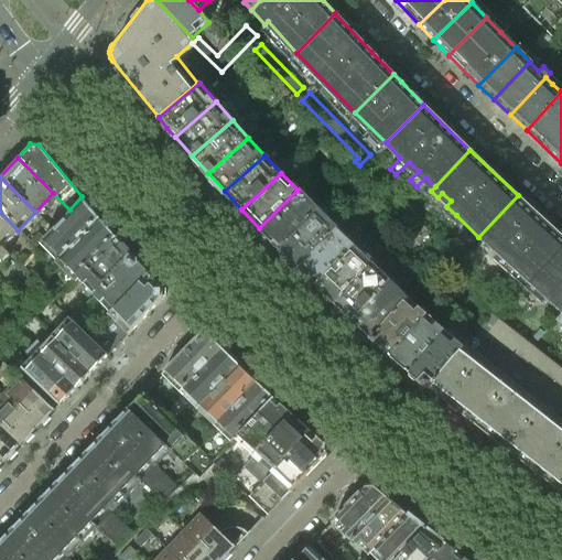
[(298,190),(259,228),(266,235),(277,247),(317,207),(299,189),(298,190)]
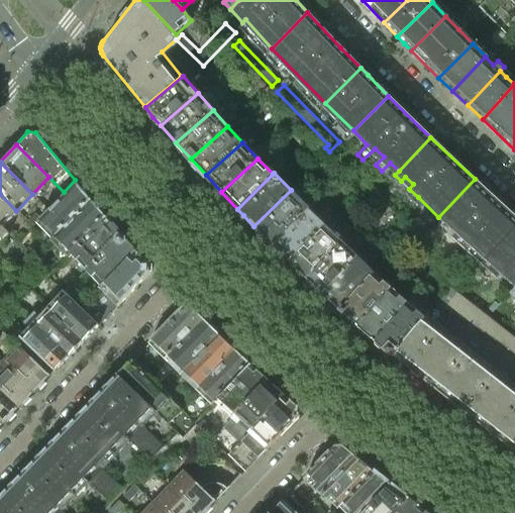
[(514,223),(514,215),(490,193),(475,179),(438,217),(444,222),(449,218),(457,226),(453,230),(457,234),(459,236),(465,231),(473,239),(468,244),(475,250),(480,245),(488,253),(514,223)]
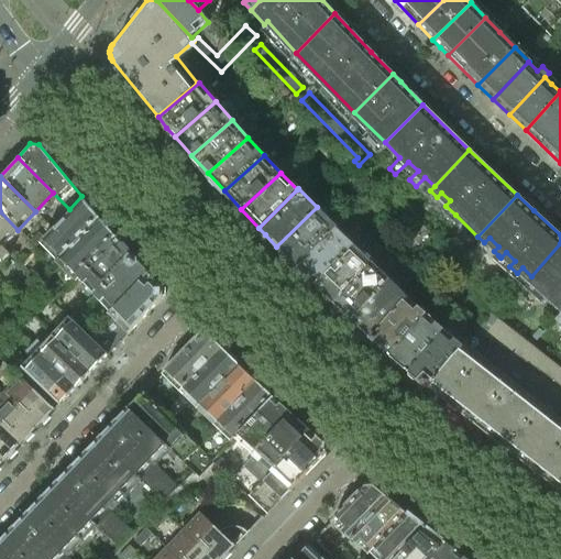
[(58,255),(98,216),(81,196),(69,209),(64,214),(37,242),(44,249),(47,245),(58,255)]
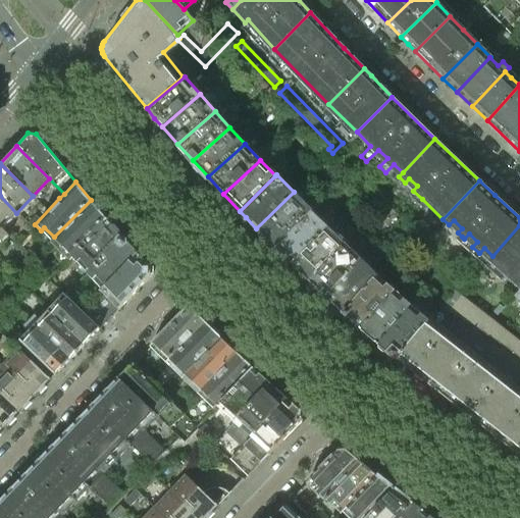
[(294,192),(256,228),(273,246),(310,209),(294,192)]
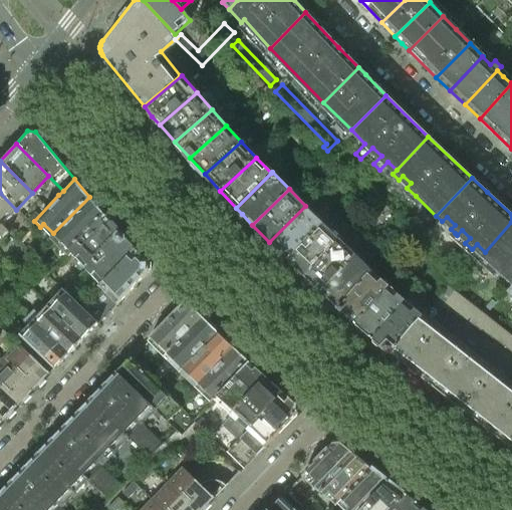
[(0,222),(2,224),(16,210),(0,193),(0,222)]
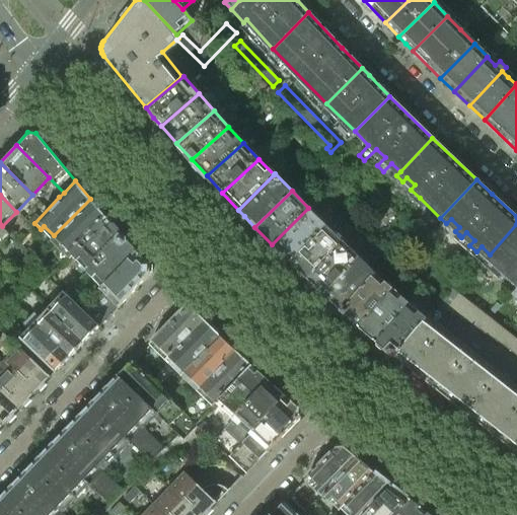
[(105,216),(90,199),(54,235),(49,240),(66,256),(69,253),(105,216)]
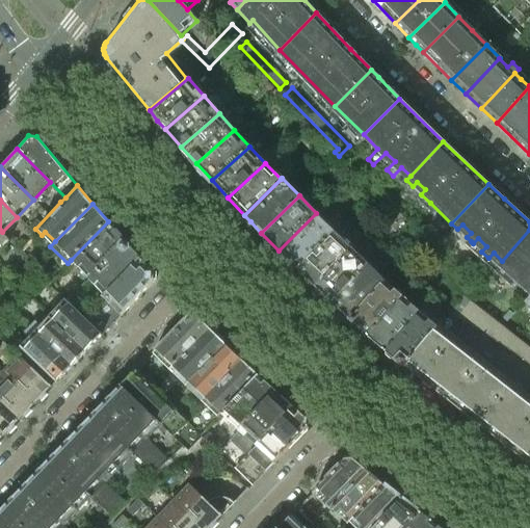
[(316,213),(279,251),(296,267),(333,230),(316,213)]
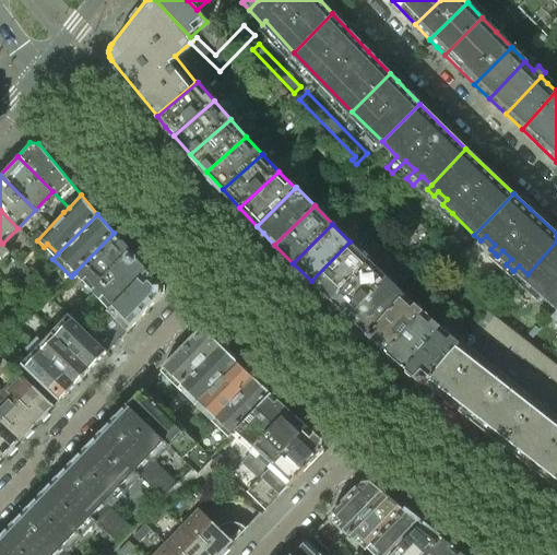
[(131,252),(114,233),(74,273),(92,292),(131,252)]
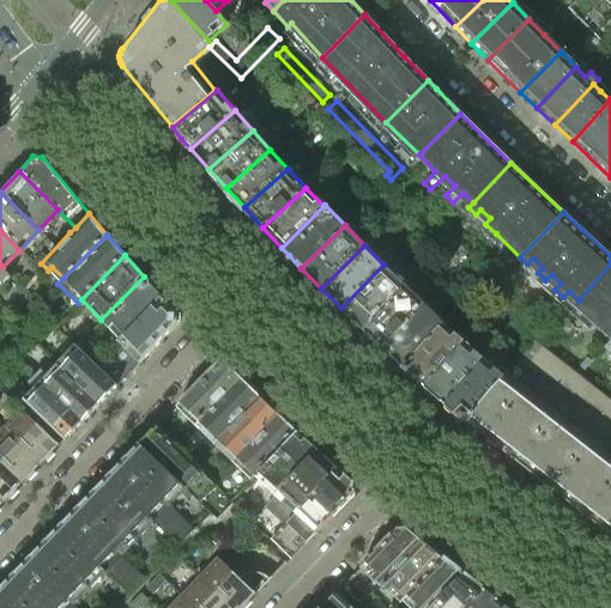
[(383,265),(342,308),(361,327),(403,283),(383,265)]
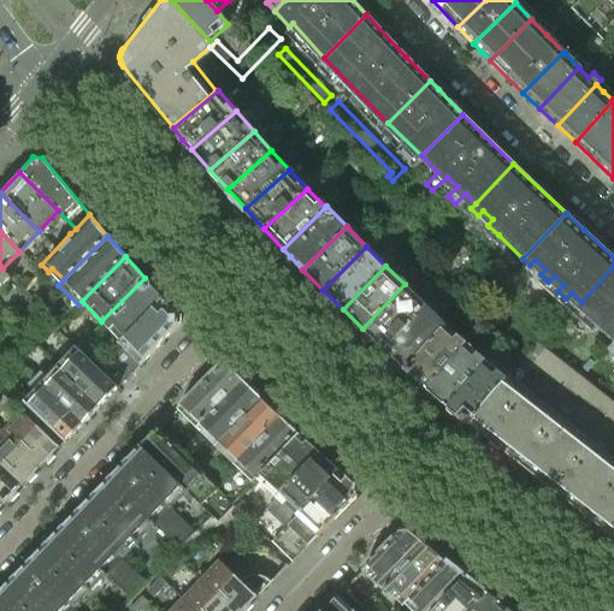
[(613,337),(613,266),(582,302),(571,314),(578,321),(585,314),(604,333),(598,339),(606,346),(613,337)]
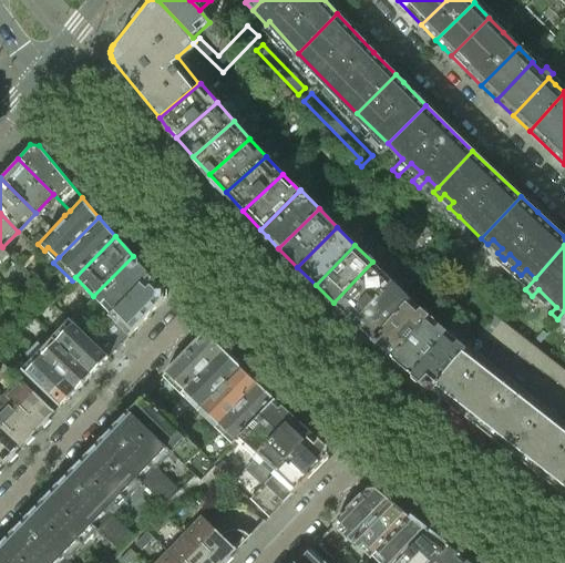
[(133,256),(93,296),(110,314),(150,274),(133,256)]
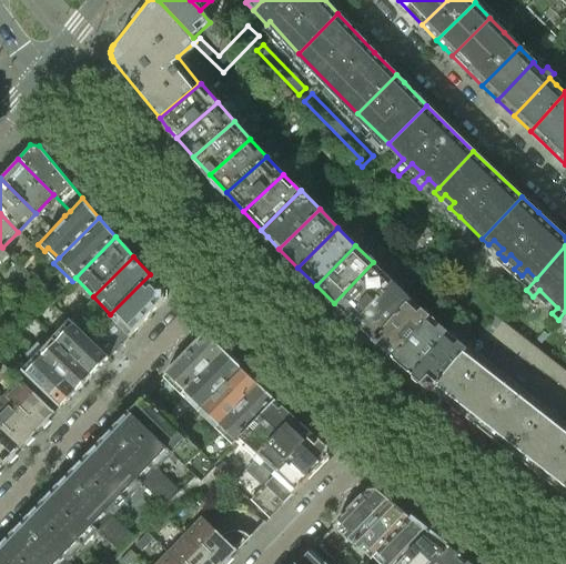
[(461,275),(466,269),(457,261),(452,267),(461,275)]
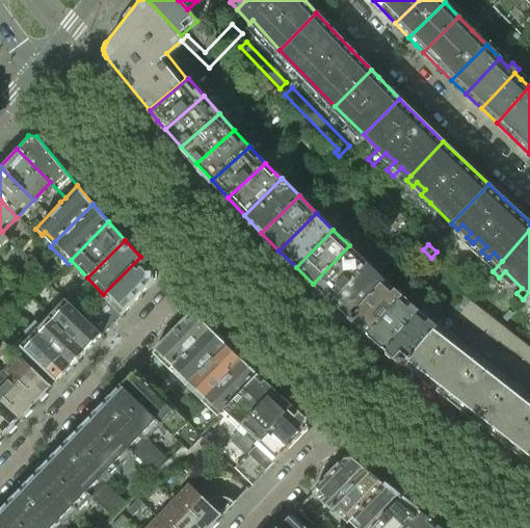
[(349,245),(313,284),(321,292),(330,300),(366,262),(349,245)]
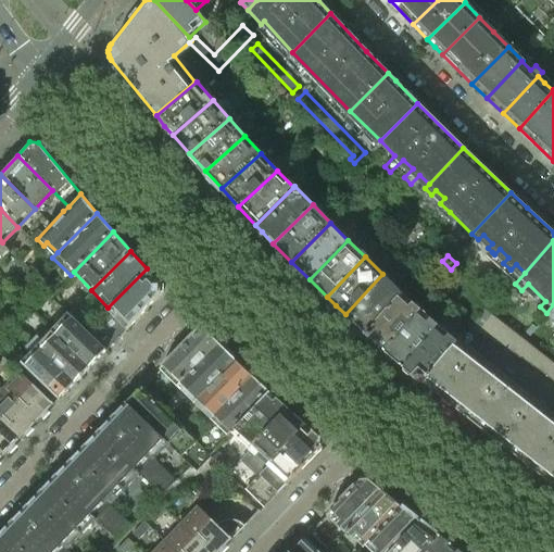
[(473,278),(456,263),(451,270),(467,285),(473,278)]
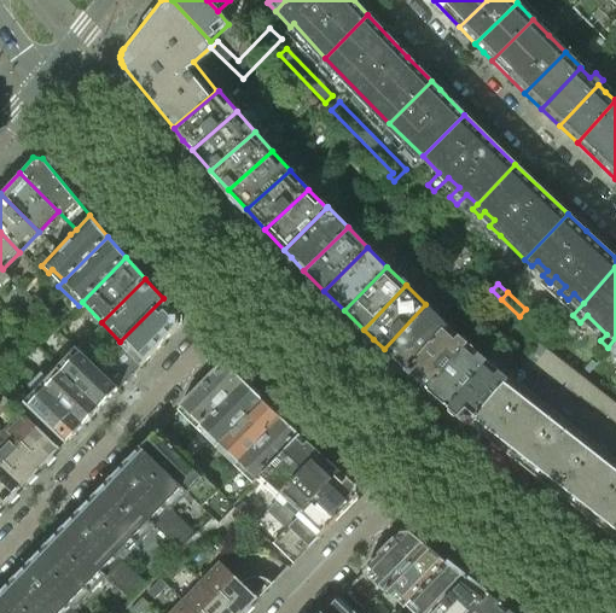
[(163,298),(120,342),(117,343),(138,362),(176,322),(178,313),(163,298)]
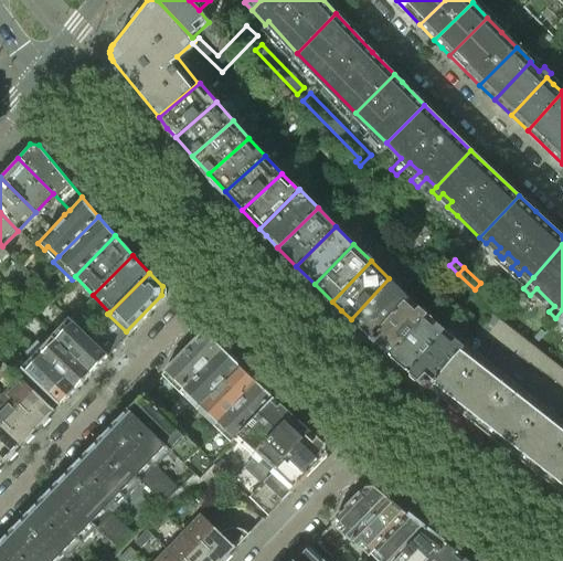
[(389,278),(351,319),(370,336),(406,296),(389,278)]
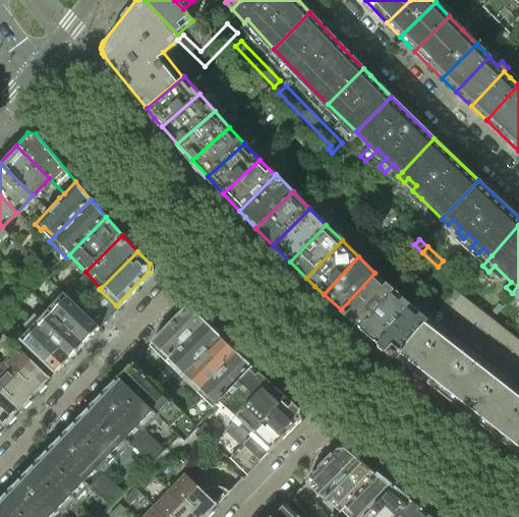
[(459,276),(443,261),(438,267),(438,268),(454,283),(459,276)]
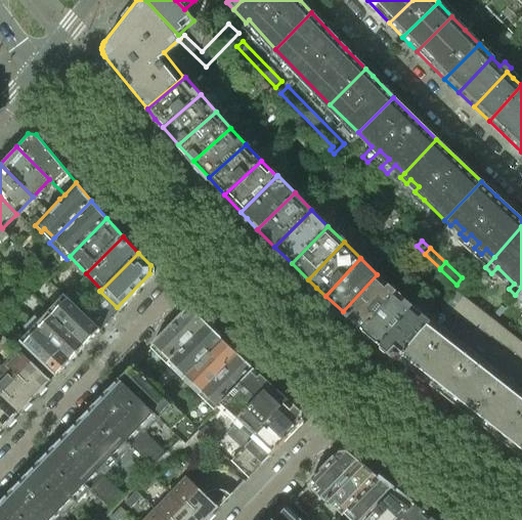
[(377,274),(343,311),(360,327),(394,289),(377,274)]
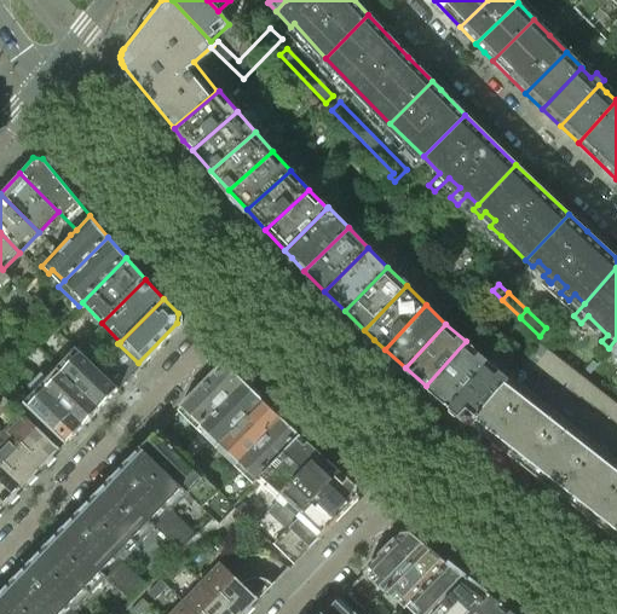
[(116,386),(138,363),(117,343),(109,353),(90,334),(76,349),(114,386),(116,386)]
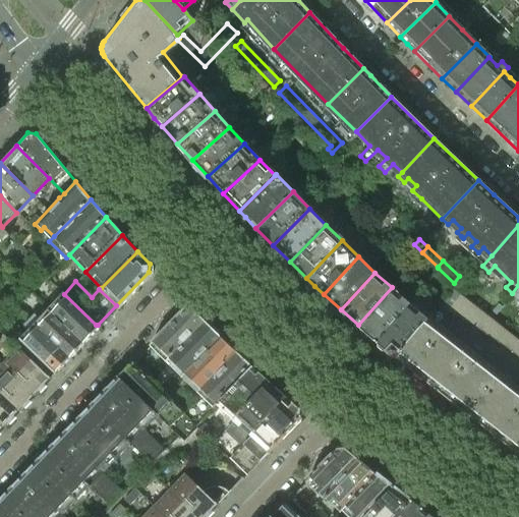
[(518,356),(518,340),(451,286),(437,304),(451,311),(463,319),(486,332),(500,341),(512,351),(518,356)]
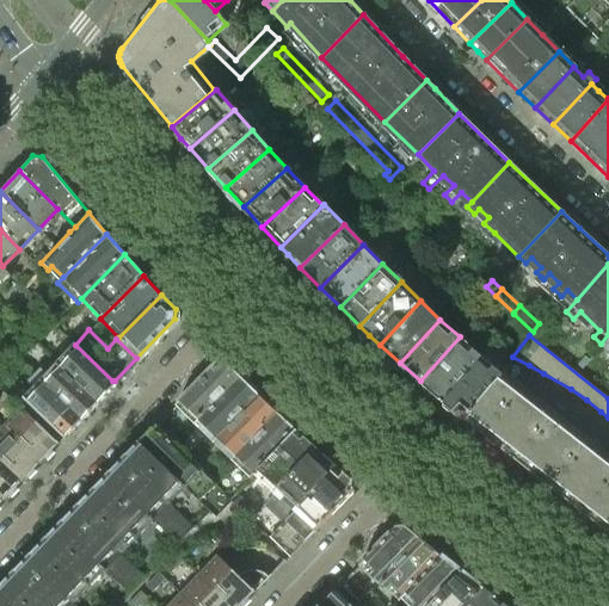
[(460,336),(420,381),(441,399),(479,353),(460,336)]
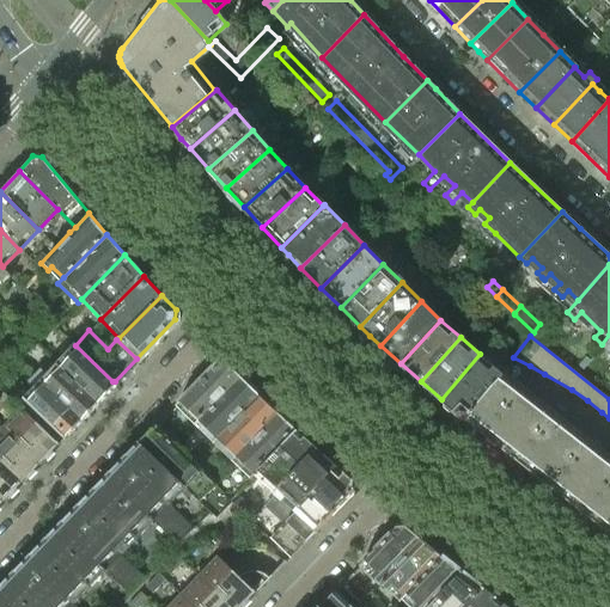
[(113,381),(75,345),(72,342),(54,361),(96,400),(115,381),(113,381)]
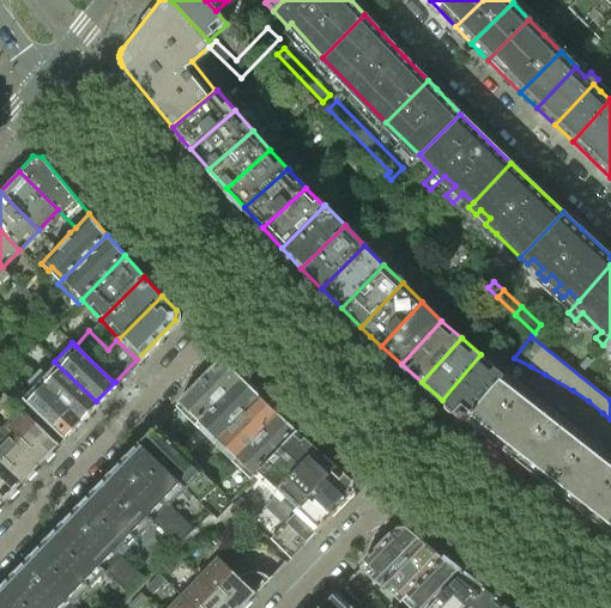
[(481,354),(442,400),(461,418),(500,372),(481,354)]
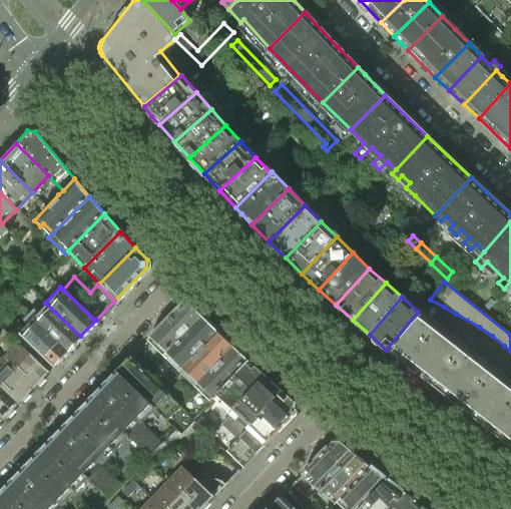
[(180,302),(145,338),(155,347),(153,349),(159,355),(163,352),(200,314),(188,302),(180,302)]
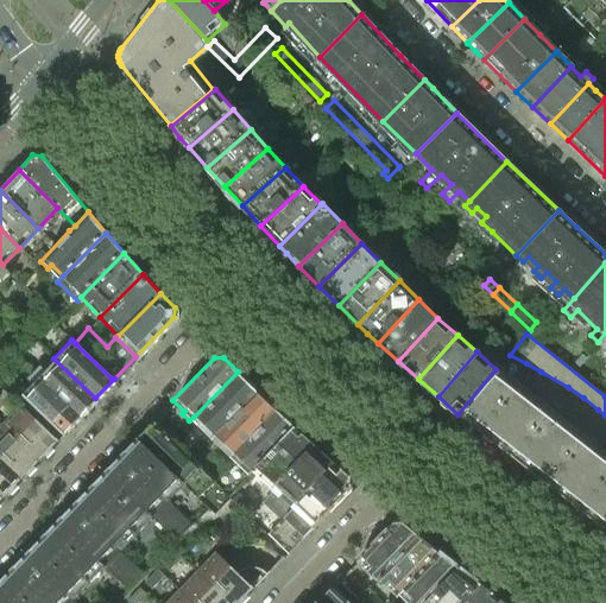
[(54,359),(44,369),(37,375),(79,416),(95,398),(54,359)]
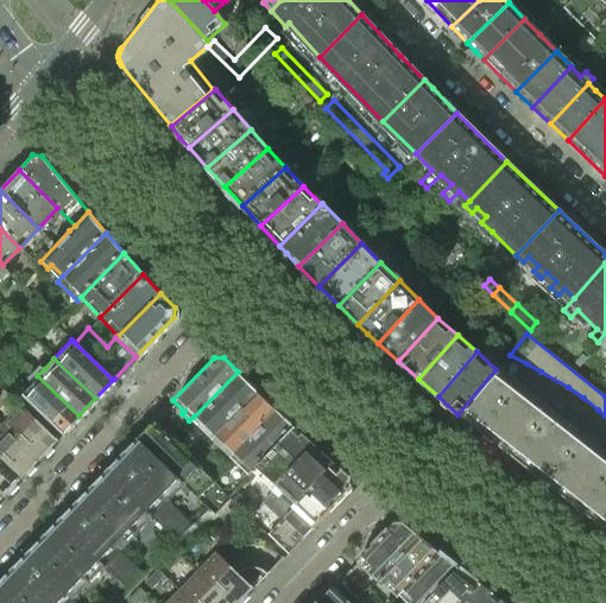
[(38,363),(31,370),(37,375),(44,369),(38,363)]
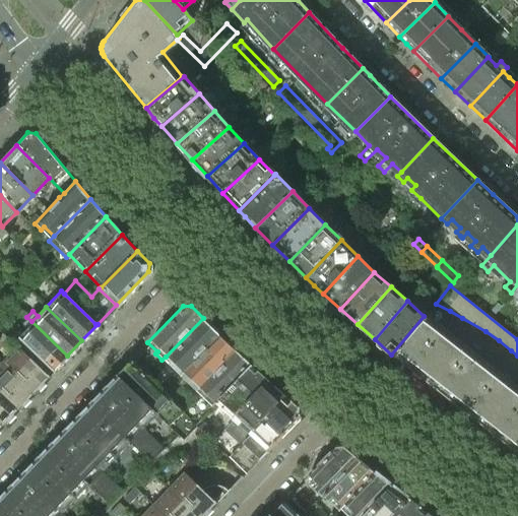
[(517,394),(423,320),(426,316),(425,315),(424,316),(391,355),(512,449),(516,444),(517,445),(517,394)]
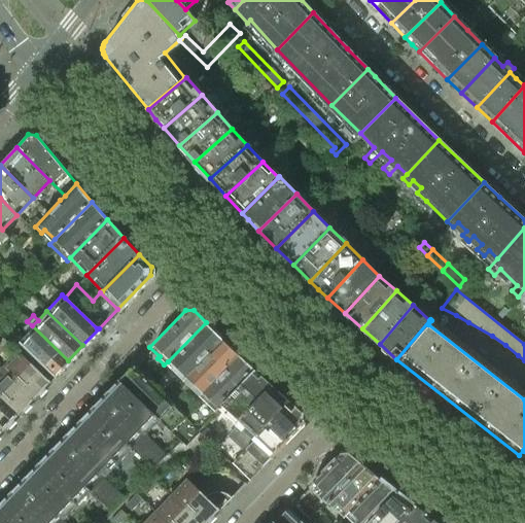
[(22,326),(27,332),(32,325),(27,321),(22,326)]
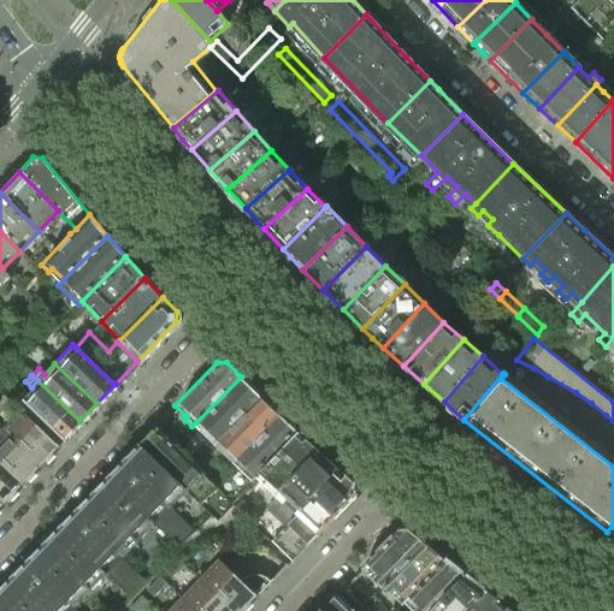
[(241,377),(196,422),(207,433),(202,437),(211,445),(259,395),(241,377)]
